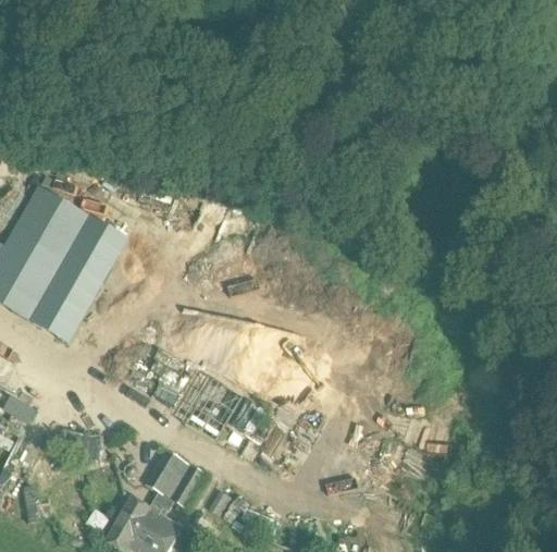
[(146,208),(137,183),(118,189),(125,215),(146,208)]
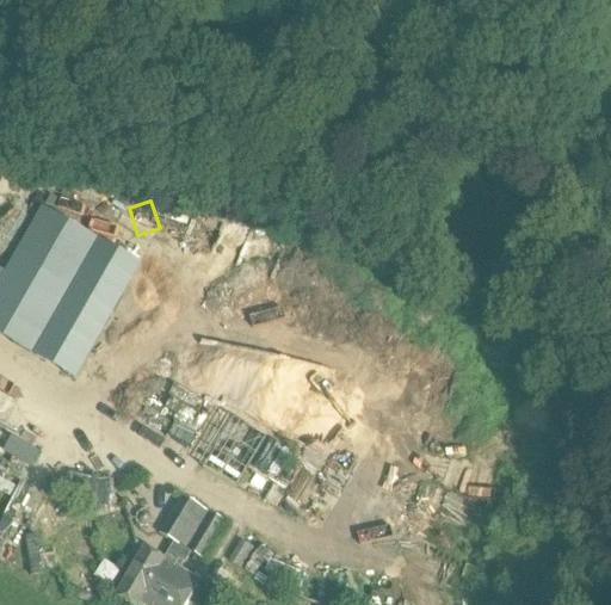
[(0,332),(74,375),(140,258),(42,202),(4,269),(0,266),(0,332)]
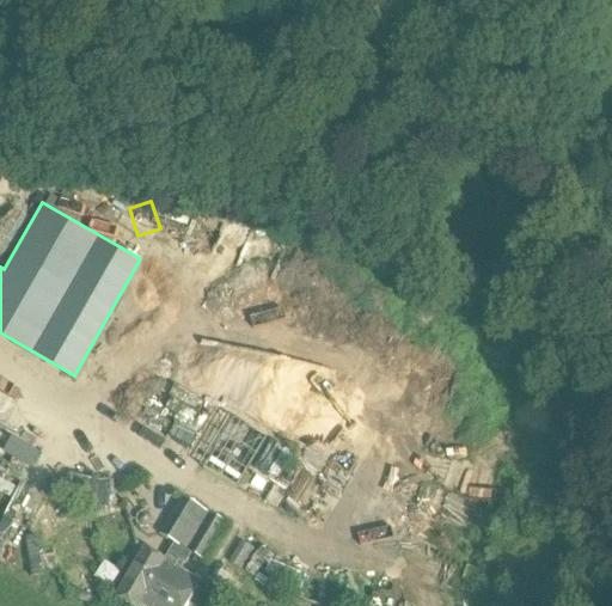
[(68,399),(89,396),(87,381),(66,385),(68,399)]
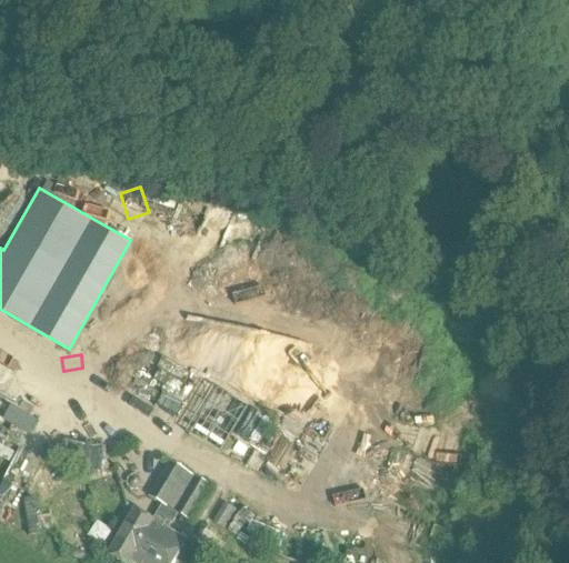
[(221,450),(248,404),(211,383),(185,429),(221,450)]
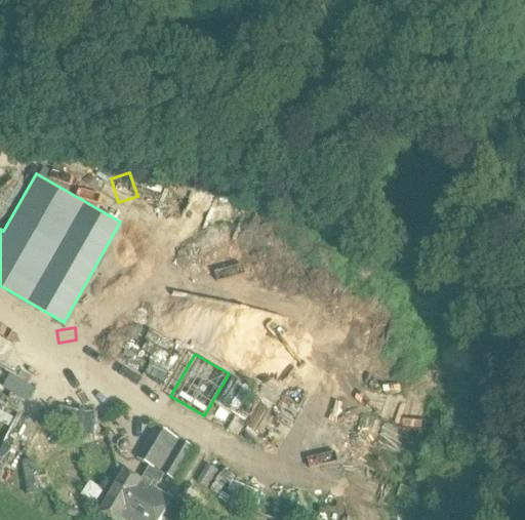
[(34,386),(10,371),(3,385),(27,398),(34,386)]
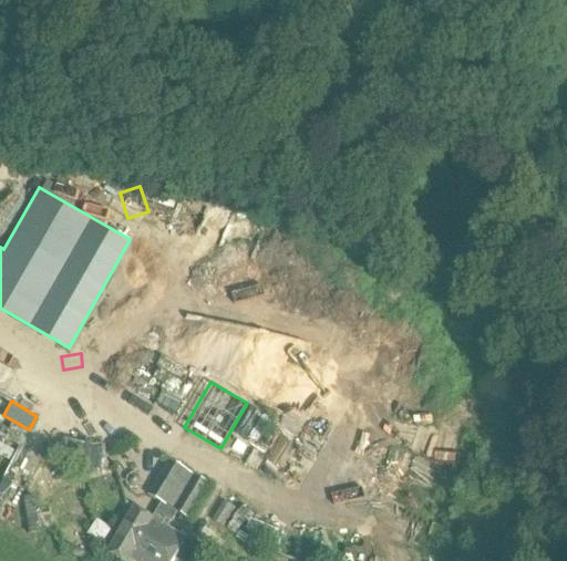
[(0,446),(12,455),(18,445),(0,433),(0,446)]
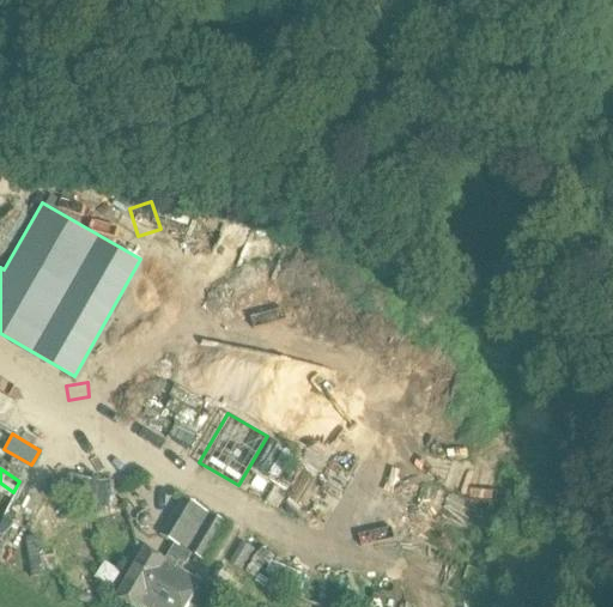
[(52,492),(28,534),(41,542),(66,501),(52,492)]
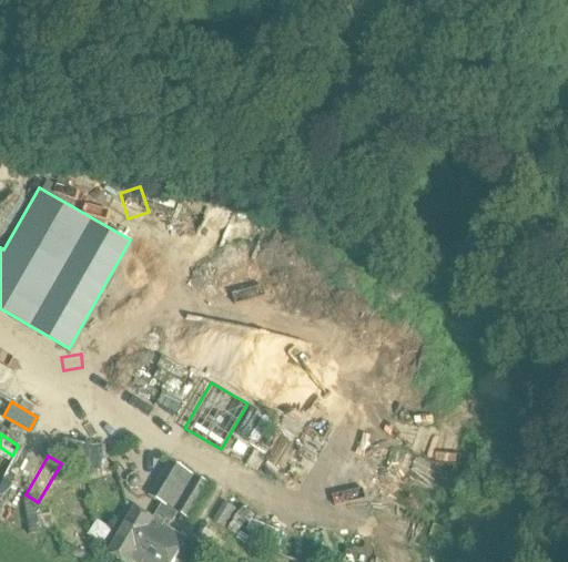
[(135,504),(110,547),(109,549),(110,550),(112,551),(128,560),(129,561),(131,555),(141,561),(143,561),(170,561),(186,534),(162,521),(164,515),(171,520),(178,510),(189,517),(211,481),(169,456),(146,492),(161,501),(153,514),(135,504)]
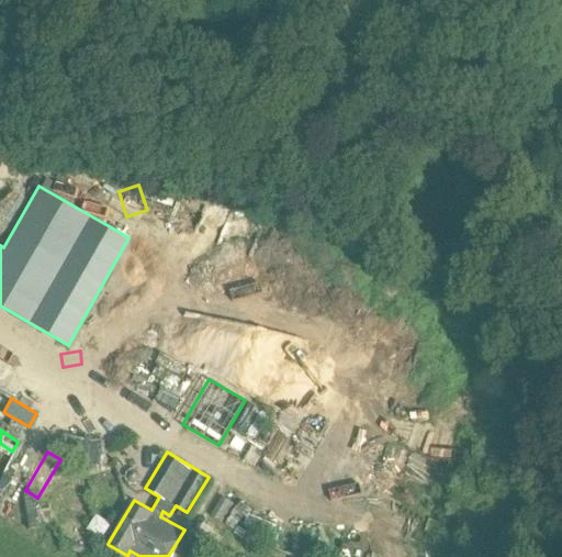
[(136,467),(130,466),(125,470),(125,477),(130,481),(135,481),(141,477),(136,467)]
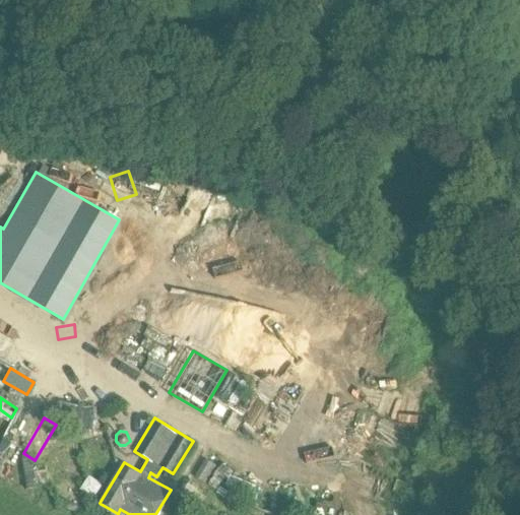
[(212,486),(222,467),(204,456),(193,474),(212,486)]
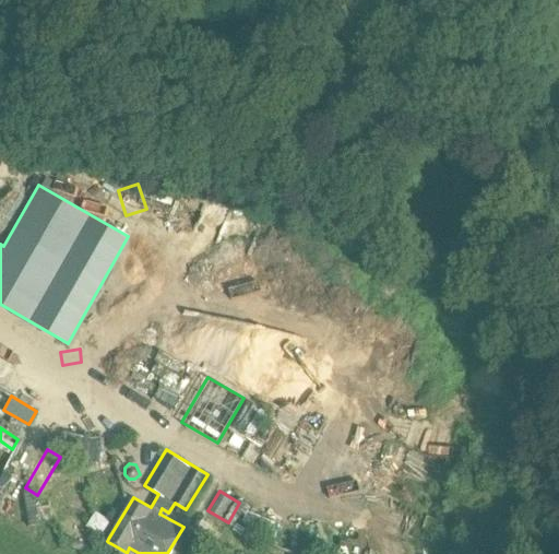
[(47,534),(59,526),(46,507),(34,515),(47,534)]
